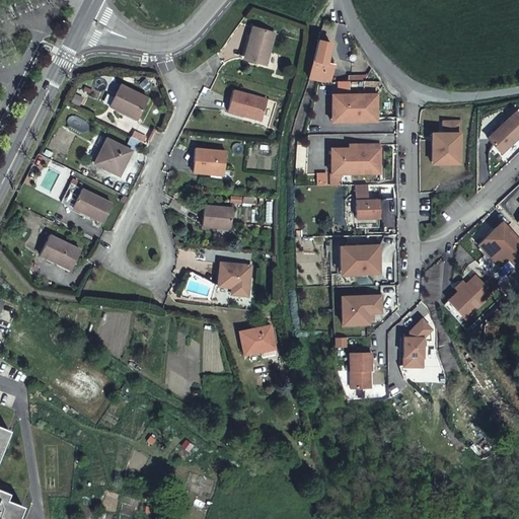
[(252,27),(247,46),(250,47),(246,61),(266,66),(276,34),(252,27)]
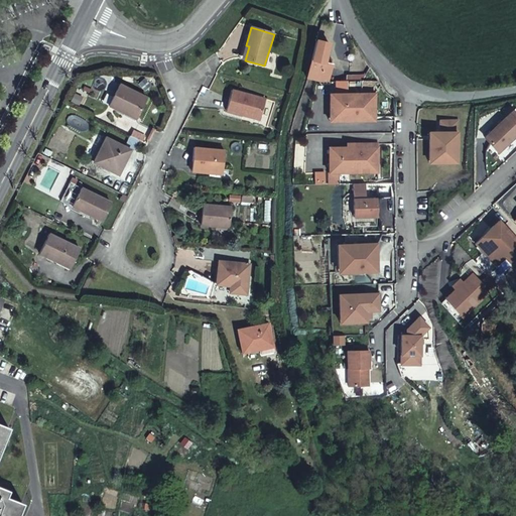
[(330,43),(316,40),(311,59),(311,60),(310,63),(309,67),(307,76),(307,78),(319,81),(328,81),(327,75),(326,67),(328,67),(329,63),(325,62),(330,43)]
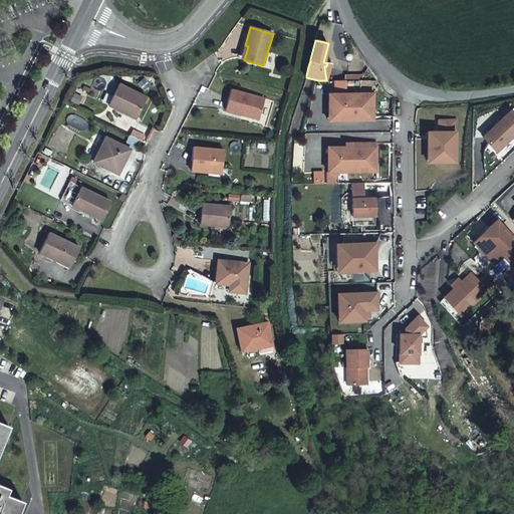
[(248,46),(245,45),(243,44),(239,58),(244,60),(248,46)]
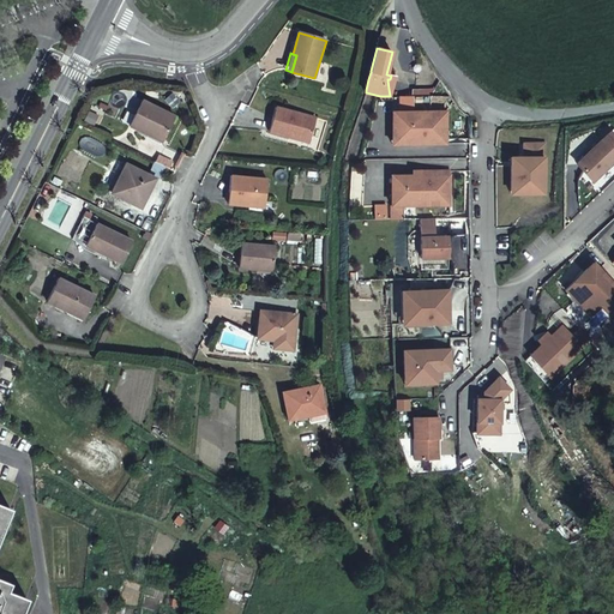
[(398,95),(398,107),(413,108),(413,96),(398,95)]
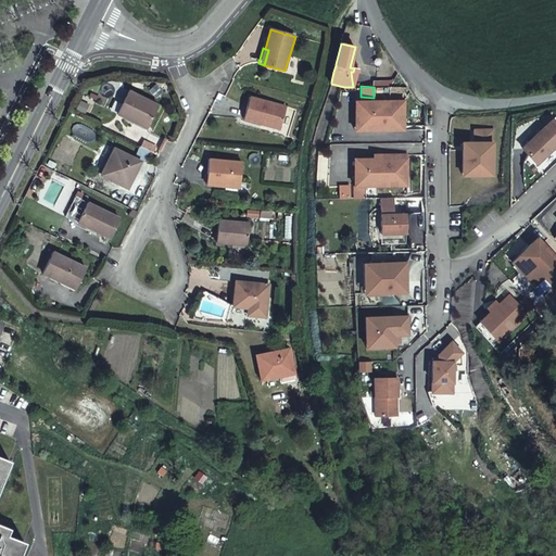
[(113,116),(129,125),(131,122),(143,128),(154,108),(124,93),(113,116)]
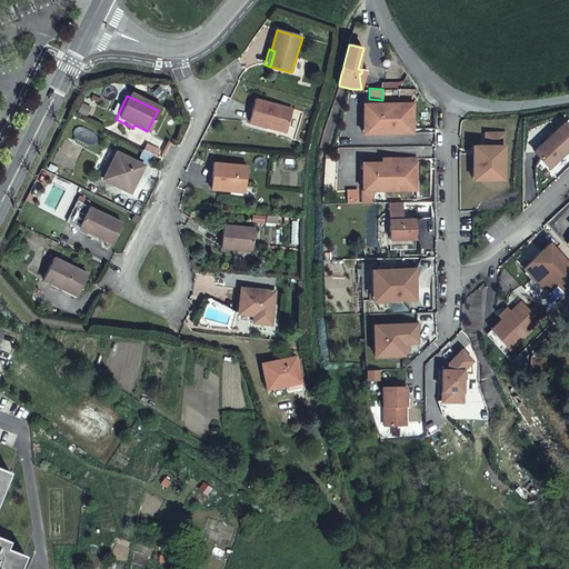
[(87,116),(91,107),(80,102),(77,111),(87,116)]
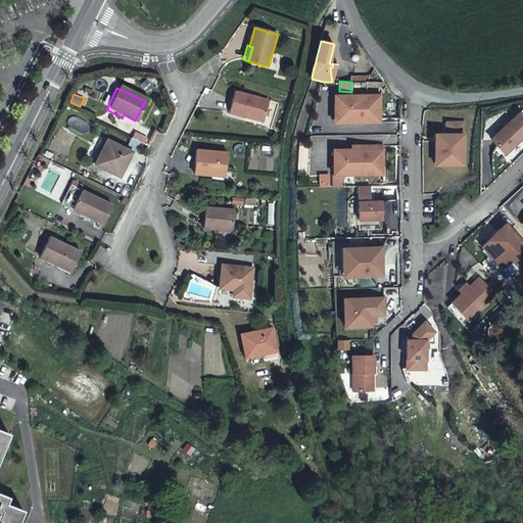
[(228,115),(245,120),(246,116),(264,121),(268,102),(233,94),(228,115)]
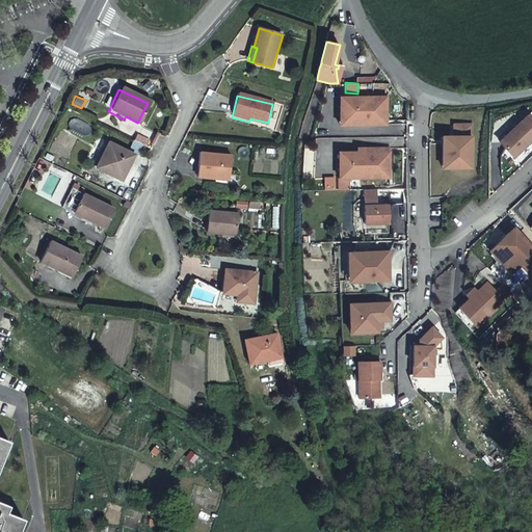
[(388,96),(348,97),(348,118),(388,118),(388,96)]
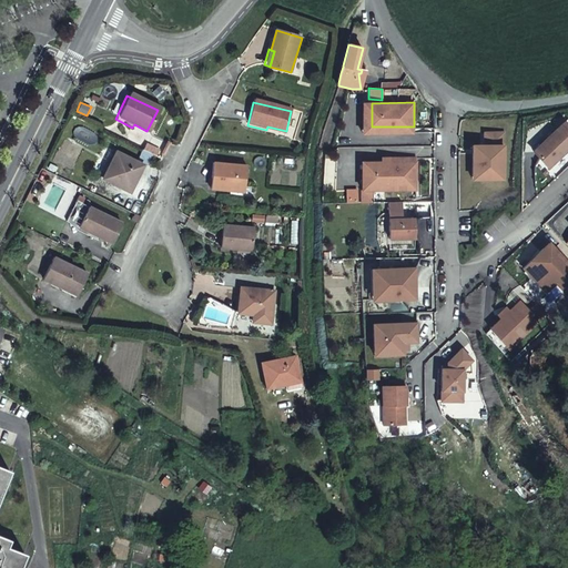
[(372,127),(372,103),(364,103),(364,133),(414,132),(414,127),(372,127)]
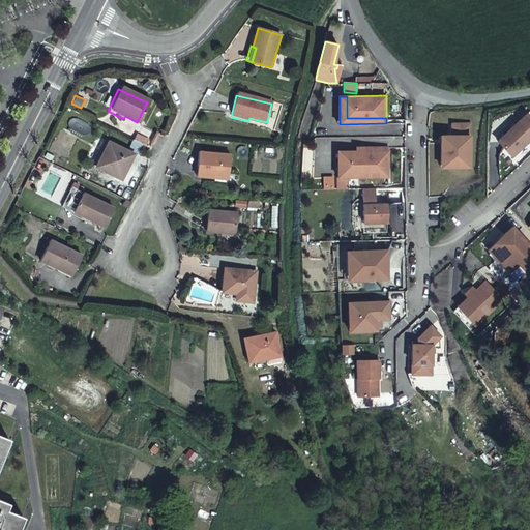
[(499,141),(511,154),(517,149),(519,151),(529,140),(529,116),(528,114),(499,141)]
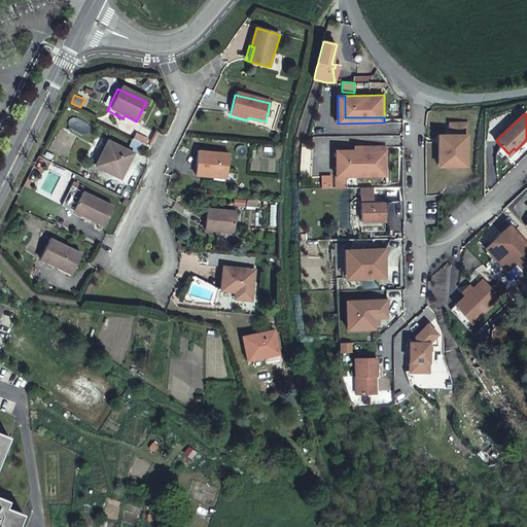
[(125,115),(123,118),(135,125),(136,121),(125,115)]
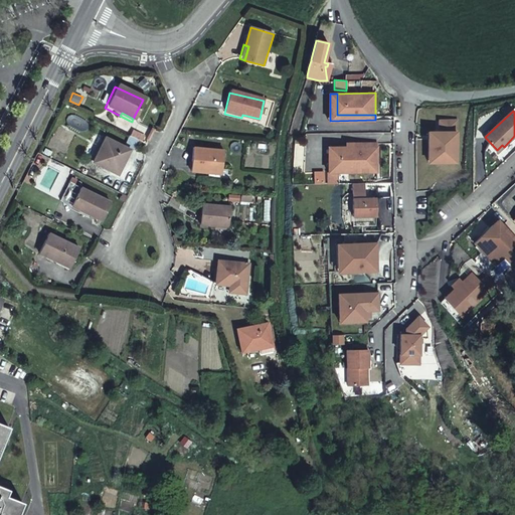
[(442,131),(437,131),(437,161),(458,161),(458,120),(442,119),(442,131)]
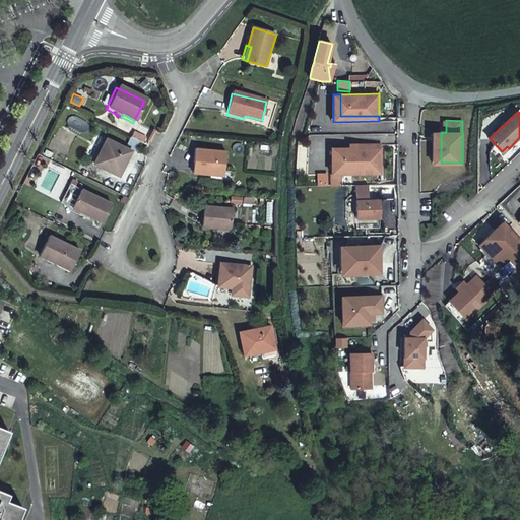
[(127,145),(138,149),(144,135),(133,131),(127,145)]
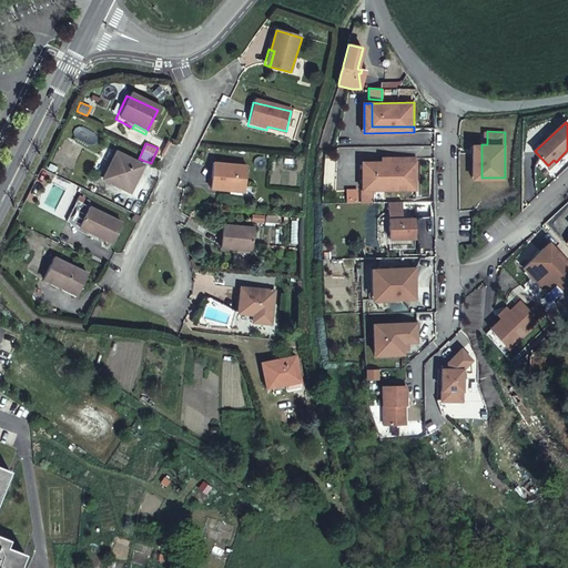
[(139,168),(112,154),(99,181),(125,194),(139,168)]
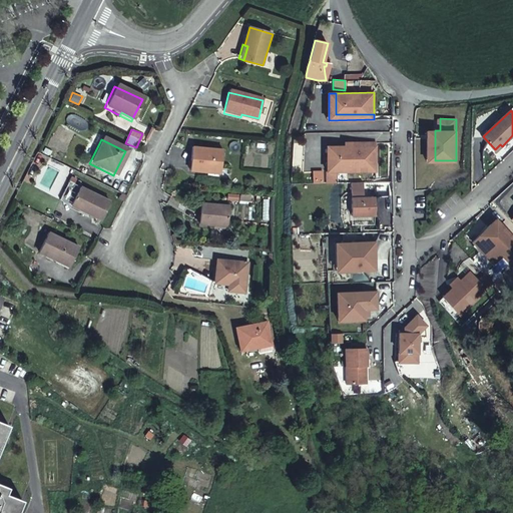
[(338,146),(328,146),(328,171),(338,171),(338,146)]
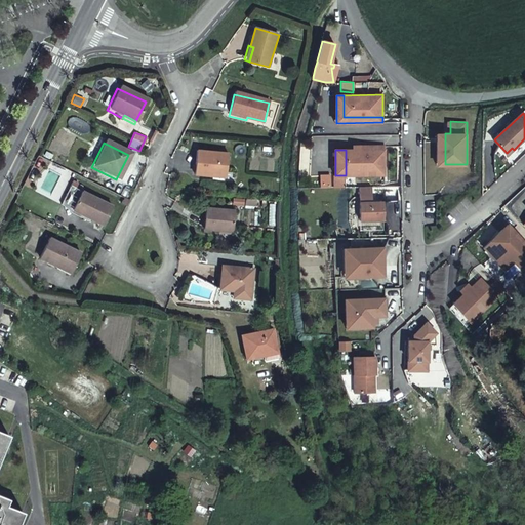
[(386,150),(346,150),(346,175),(386,175),(386,150)]
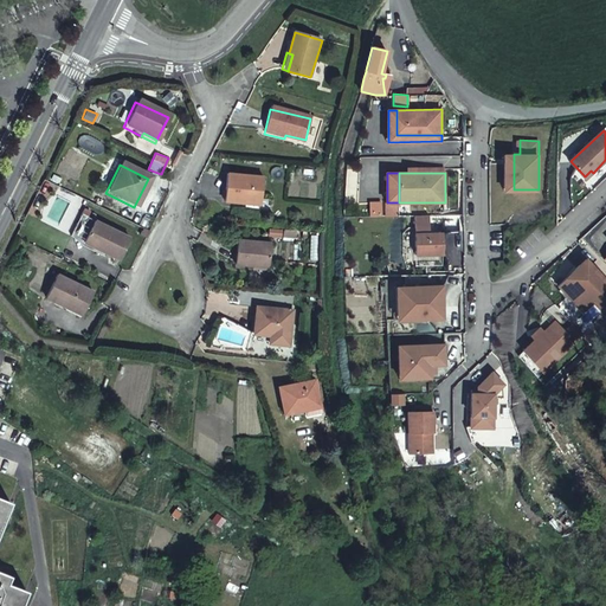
[(224,205),(245,206),(245,202),(259,204),(262,180),(226,176),(224,205)]
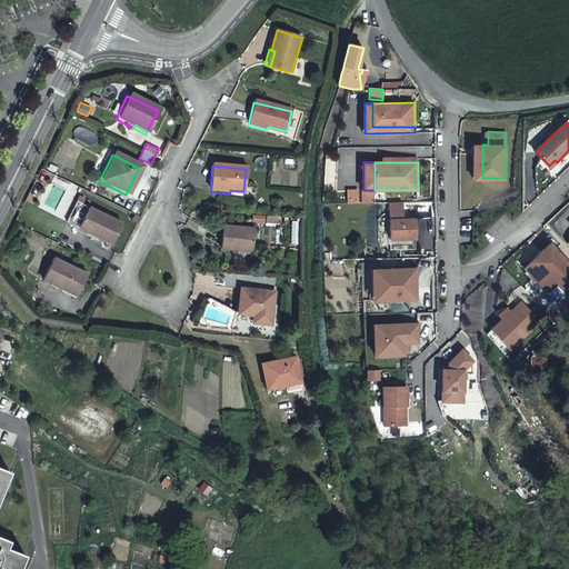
[(403,202),(391,202),(391,215),(403,215),(403,202)]
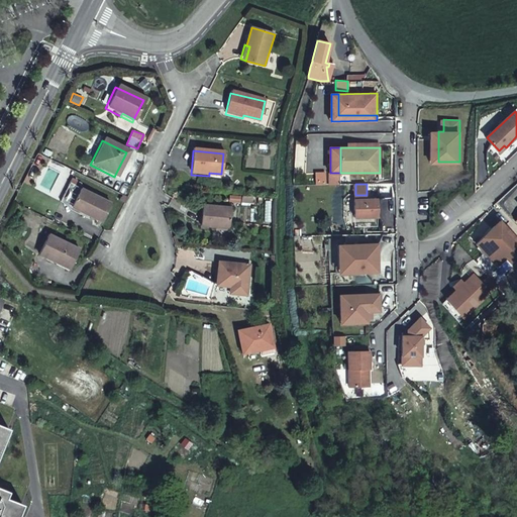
[(106,207),(76,192),(67,210),(97,225),(106,207)]
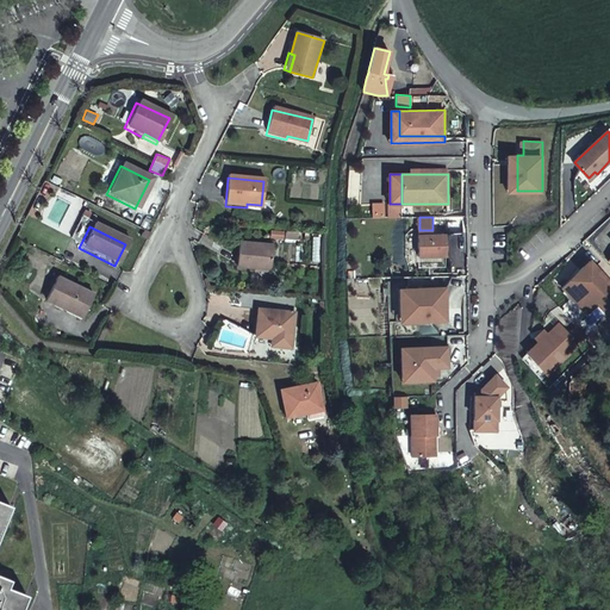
[(271,240),(284,240),(284,230),(271,230),(271,240)]
